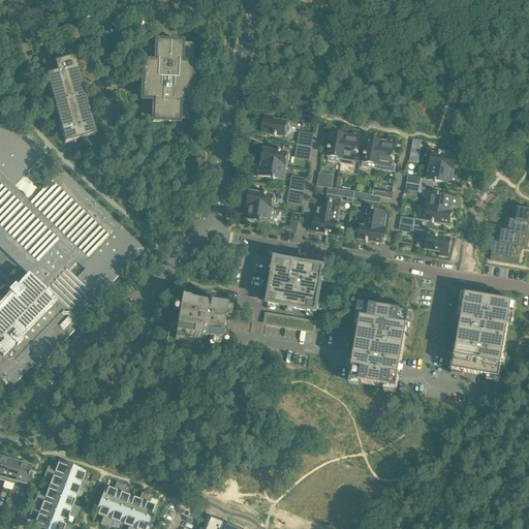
[(189,120),(192,42),(155,41),(155,44),(143,44),(139,112),(152,112),(152,122),(177,123),(177,120),(189,120)]
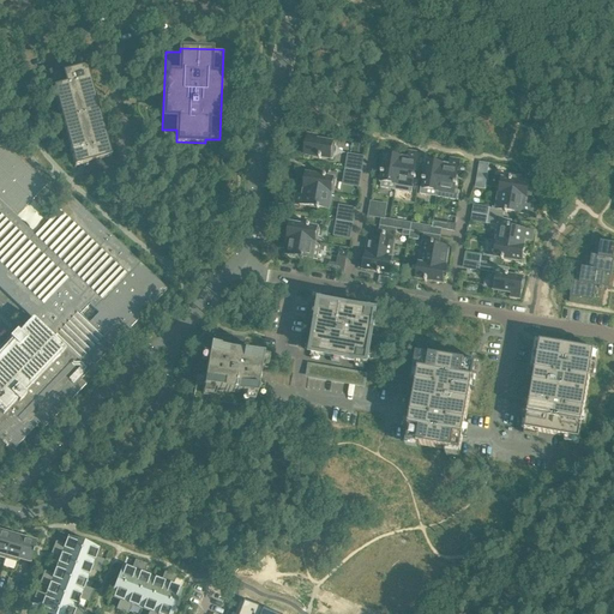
[(85,175),(114,168),(85,66),(65,72),(68,85),(53,90),(74,167),(83,164),(85,175)]
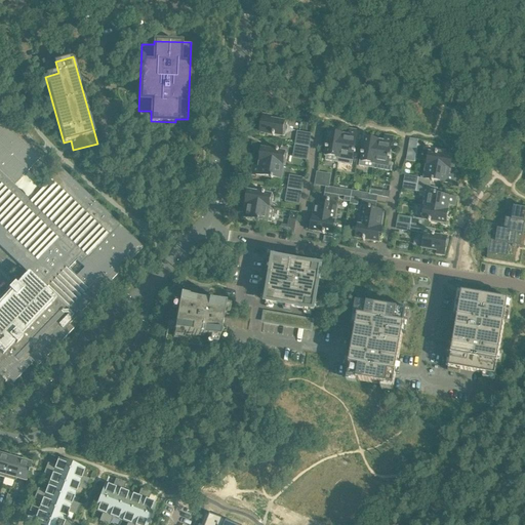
[(271,116),(264,115),(261,124),(260,124),(259,130),(260,130),(260,132),(273,135),(273,136),(275,136),(275,135),(285,136),(287,123),(271,120),(271,116)]
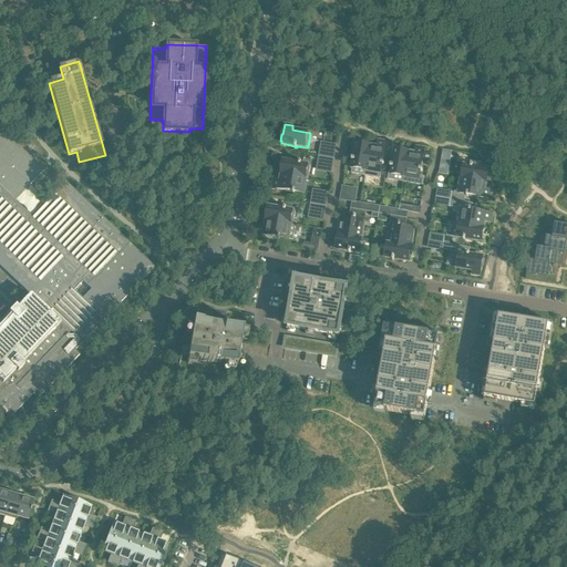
[(83,341),(104,320),(154,268),(64,182),(31,216),(19,205),(14,200),(43,171),(0,129),(0,266),(30,295),(17,309),(14,307),(8,313),(10,316),(0,326),(0,409),(1,411),(0,411),(4,414),(10,419),(37,391),(41,395),(79,356),(74,351),(83,341)]
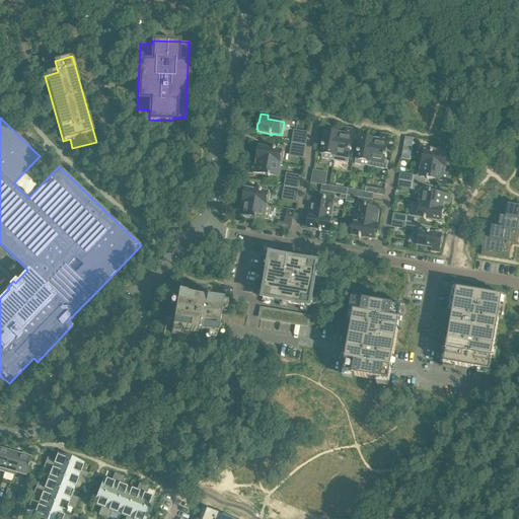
[(340,135),(335,161),(348,163),(350,151),(352,151),(352,150),(350,150),(354,130),(346,129),(345,136),(340,135)]
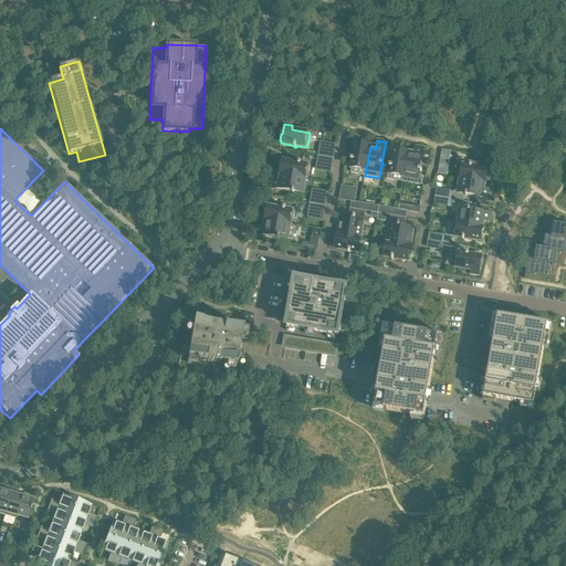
[(365,176),(370,147),(370,146),(356,144),(353,159),(352,159),(352,160),(353,161),(350,174),(365,176)]
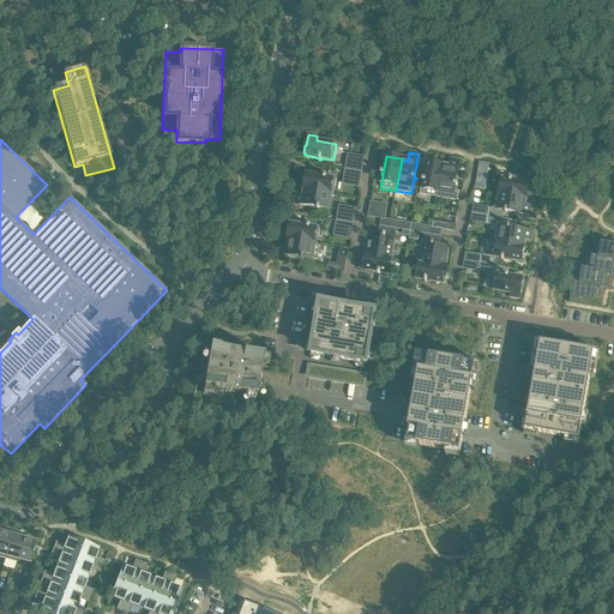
[(443,167),(438,198),(458,202),(459,192),(455,191),(456,186),(457,186),(457,185),(456,185),(459,161),(451,160),(450,168),(443,167)]
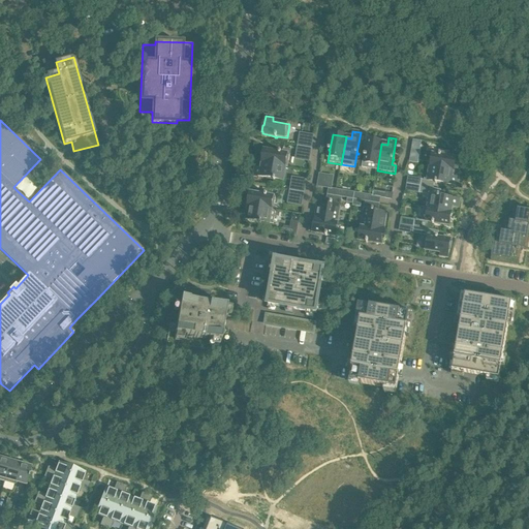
[(381,143),(368,139),(366,155),(365,155),(364,156),(366,156),(365,162),(363,161),(362,167),(377,170),(381,144),(381,143)]
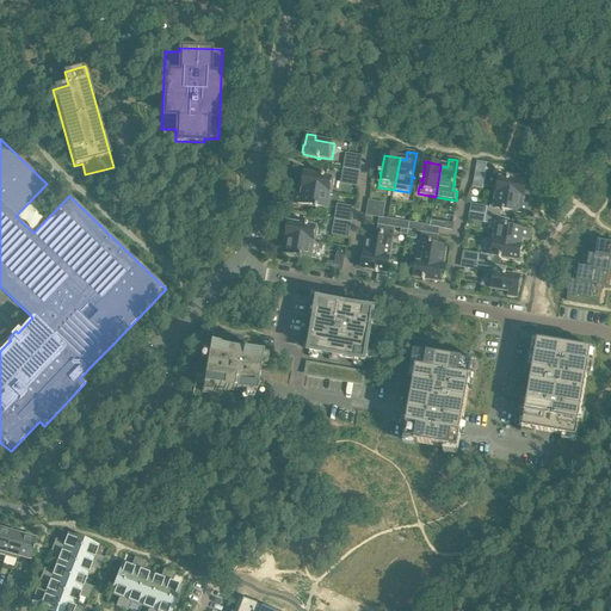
[(302,189),(304,189),(329,193),(332,193),(334,178),(325,177),(325,174),(322,174),(322,176),(306,173),(302,189)]
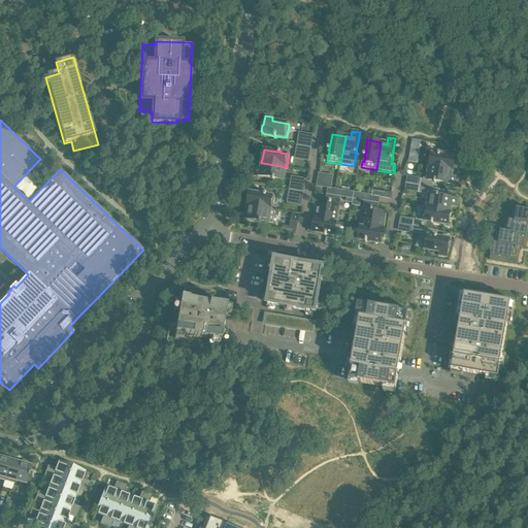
[(411,152),(409,162),(415,163),(418,154),(411,152)]
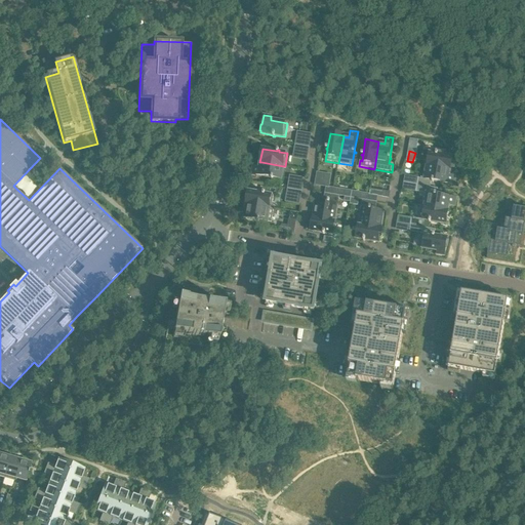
[(427,166),(449,169),(451,157),(429,153),(427,166)]
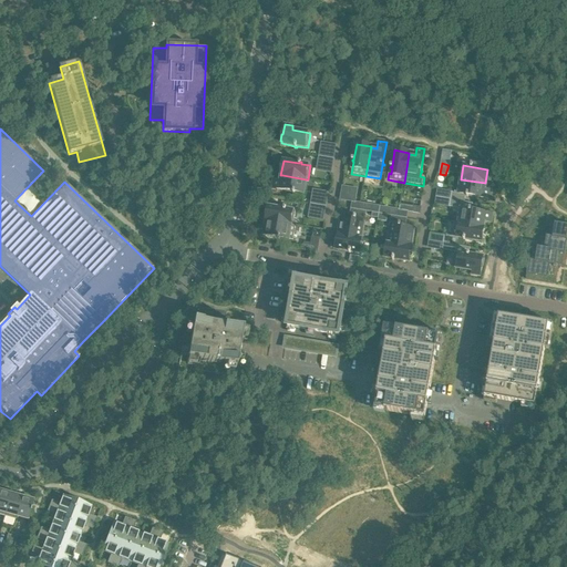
[(303,194),(306,179),(282,175),(281,182),(274,181),(272,188),(294,192),(294,194),(295,194),(295,193),(303,194)]
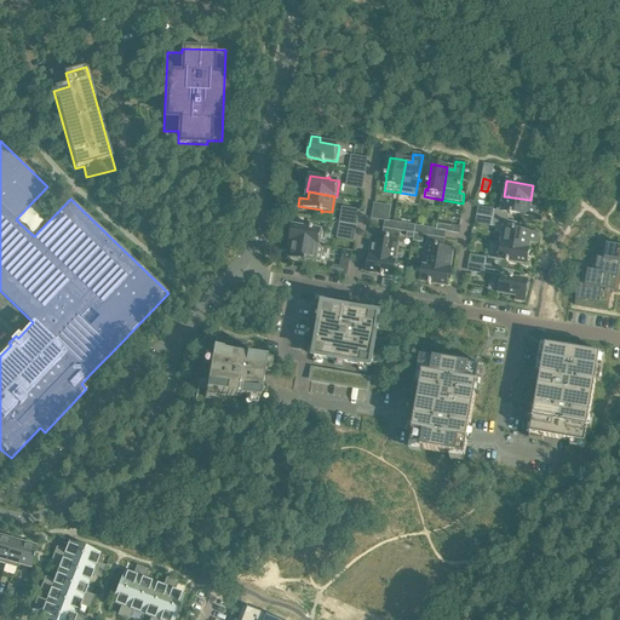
[(494,211),(493,218),(507,222),(509,213),(510,213),(510,216),(512,216),(512,214),(535,218),(538,210),(529,207),(530,201),(505,196),(501,212),(494,211)]
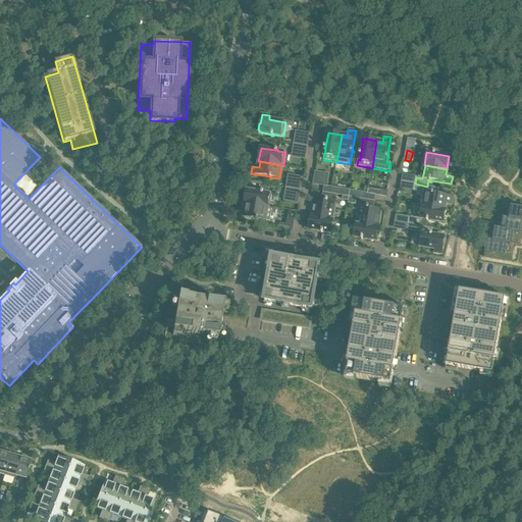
[(288,181),(286,188),(299,190),(300,184),(288,181)]
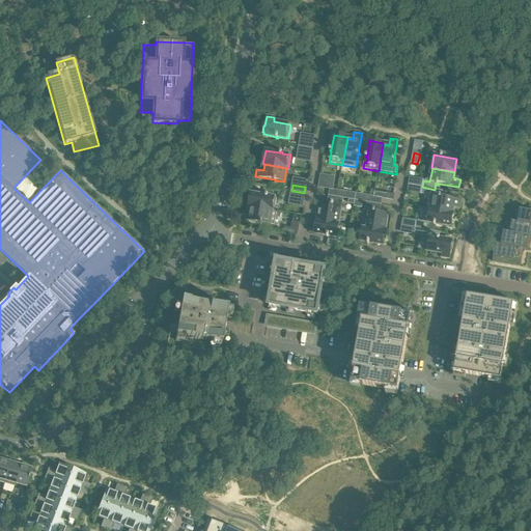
[(422,187),(421,194),(429,195),(427,208),(452,213),(453,207),(459,208),(462,200),(442,197),(443,191),(435,190),(422,187)]
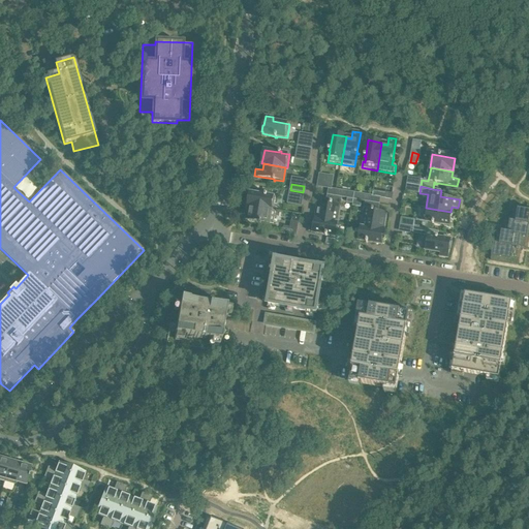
[(290,190),(289,196),(302,199),(303,192),(290,190)]
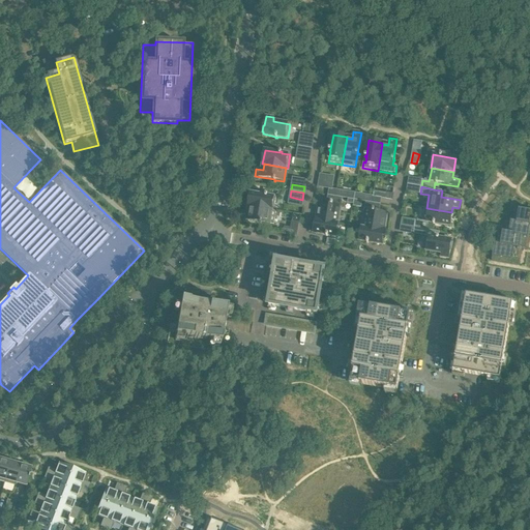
[(248,206),(249,206),(274,210),(276,198),(267,196),(267,195),(266,194),(266,196),(251,193),(248,206)]
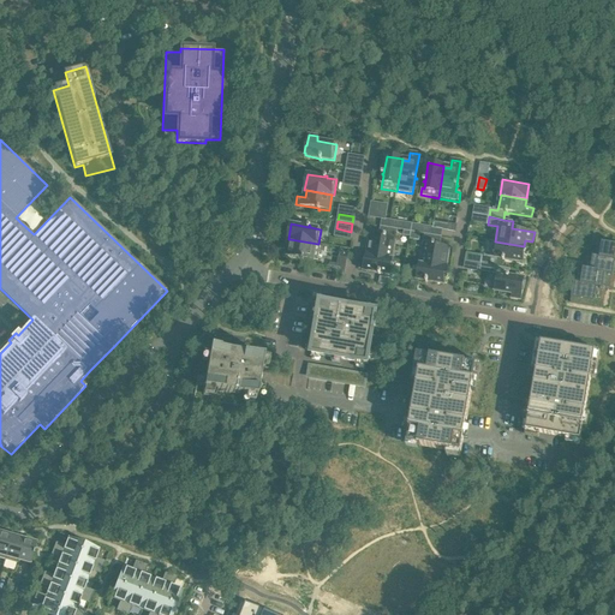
[(384,237),(370,234),(369,238),(370,238),(369,243),(368,243),(366,250),(368,250),(366,256),(392,260),(395,238),(387,237),(387,236),(384,234),(384,237)]
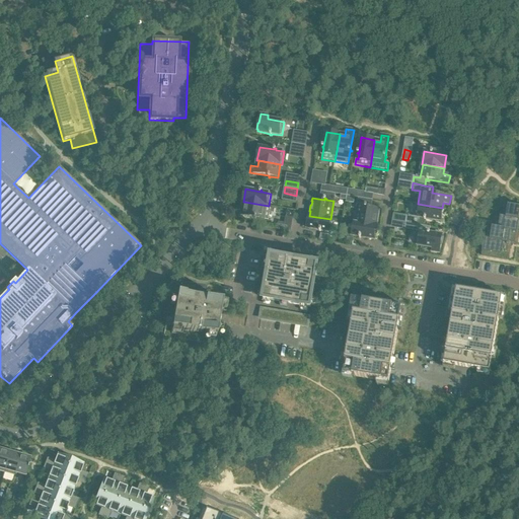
[(271,206),(269,206),(244,202),(243,208),(236,207),(235,214),(254,218),(254,219),(256,219),(256,218),(269,220),(271,206)]
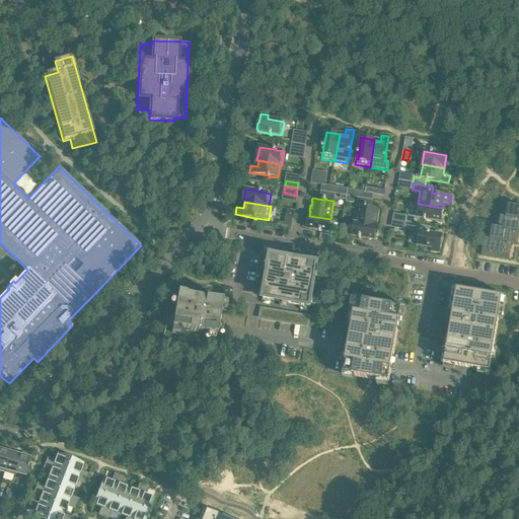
[(408,216),(405,223),(419,225),(420,218),(425,219),(424,220),(426,220),(426,219),(441,221),(443,208),(442,208),(418,204),(416,204),(414,217),(408,216)]
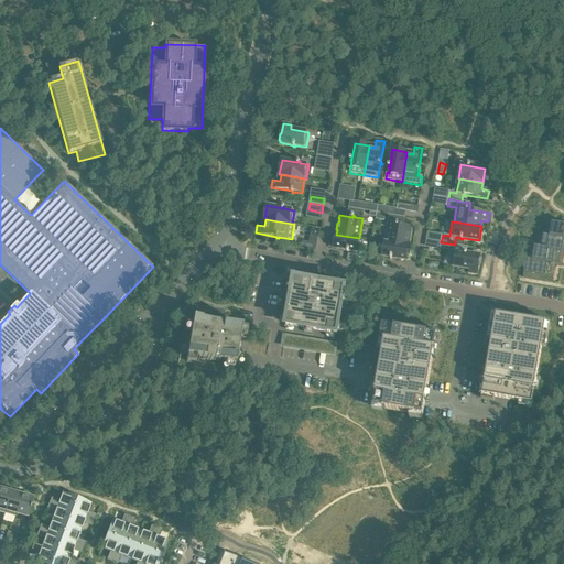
[(210,228),(204,223),(201,227),(207,232),(210,228)]
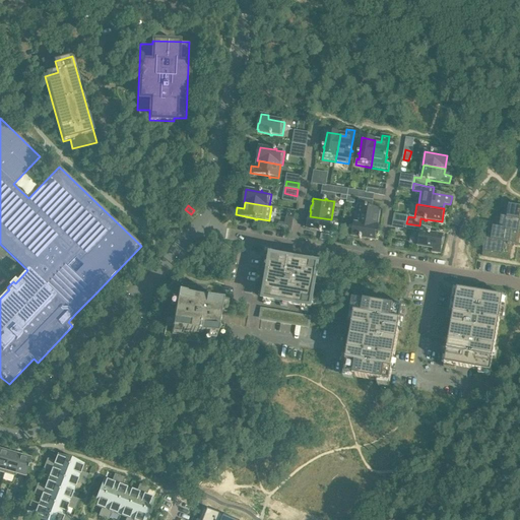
[(366,207),(358,205),(354,223),(377,228),(377,222),(379,222),(379,217),(378,216),(378,212),(379,213),(380,209),(368,207),(368,206),(366,205),(366,207)]
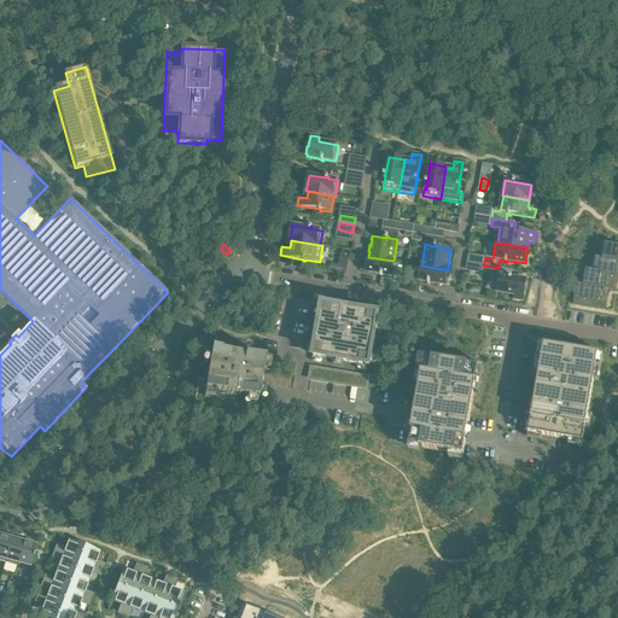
[(617,246),(605,245),(602,258),(617,261),(617,246)]
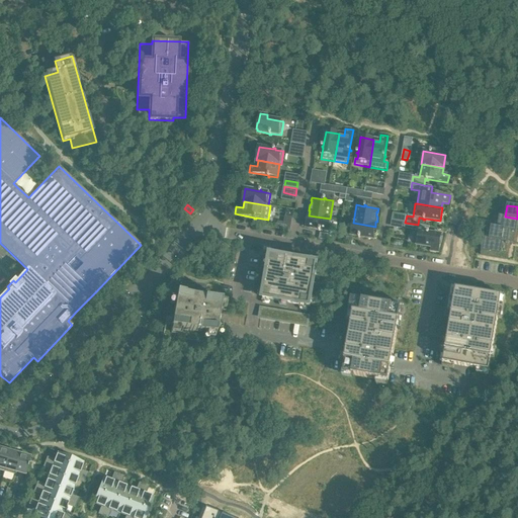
[(291,218),(295,210),(287,208),(285,217),(291,218)]
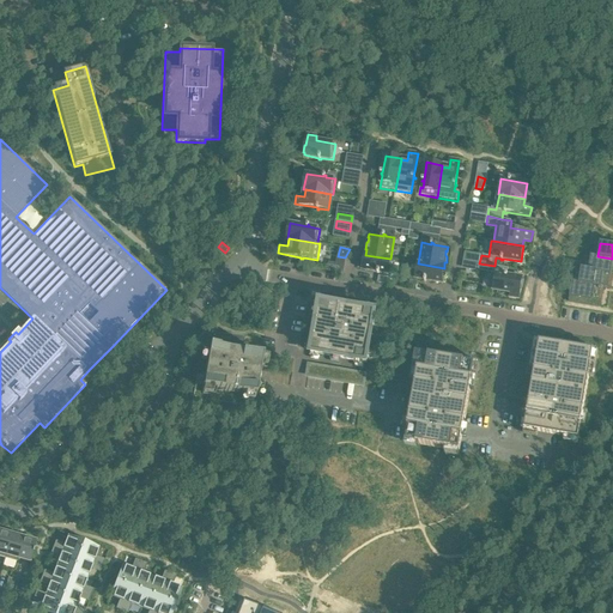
[(380,273),(388,274),(390,259),(365,255),(363,269),(377,272),(377,274),(378,274),(380,273)]
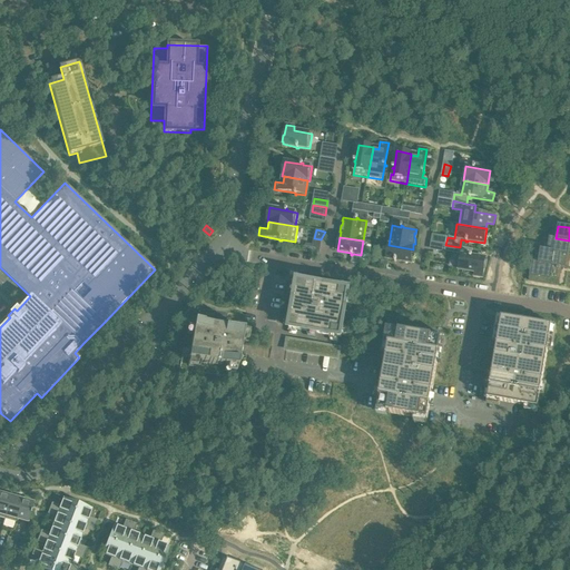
[(550,237),(548,251),(569,254),(569,241),(556,238),(550,237)]
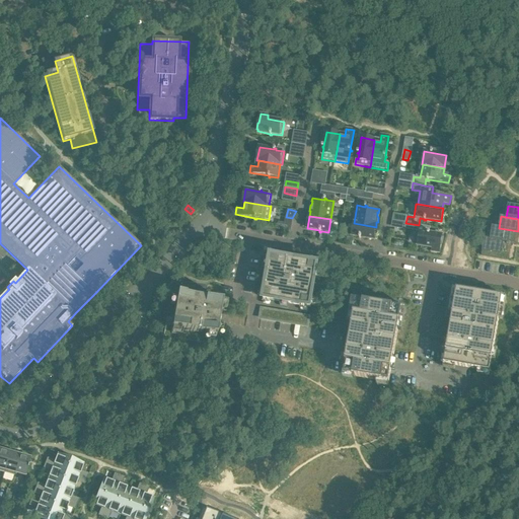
[(361,237),(373,239),(376,227),(354,223),(352,236),(360,237),(359,238),(361,239),(361,237)]
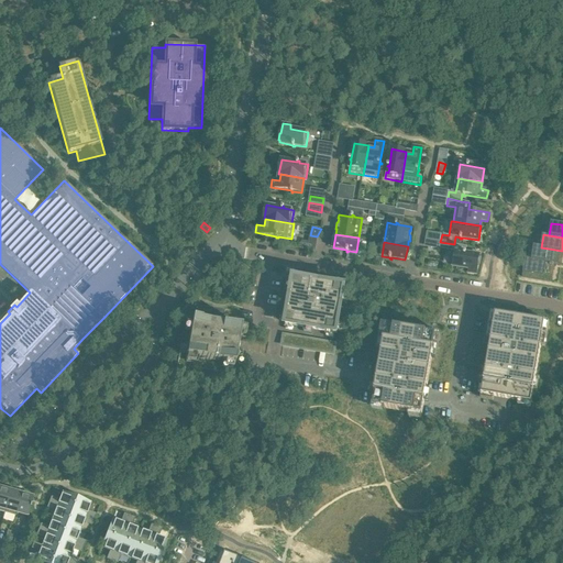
[(440,242),(439,249),(453,251),(451,266),(468,269),(468,273),(476,275),(478,264),(479,264),(481,258),(479,258),(479,255),(466,253),(467,246),(454,244),(440,242)]
